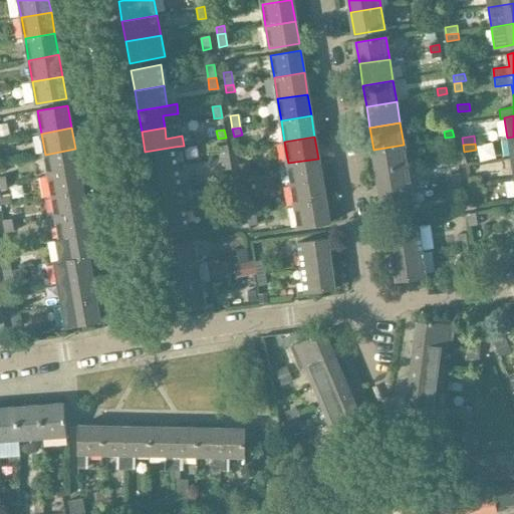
[(404,145),(373,150),(376,171),(407,166),(404,145)]
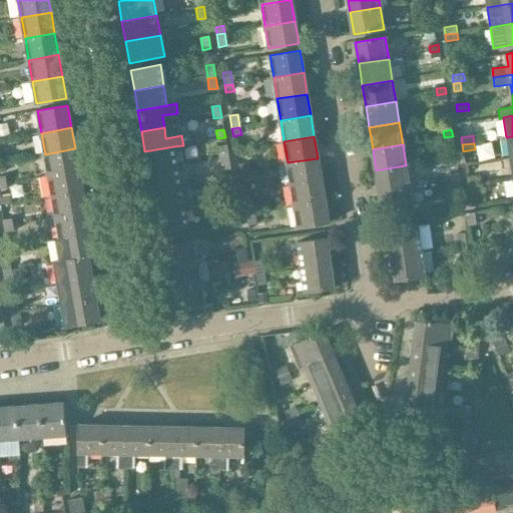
[(218,147),(220,158),(228,157),(226,145),(218,147)]
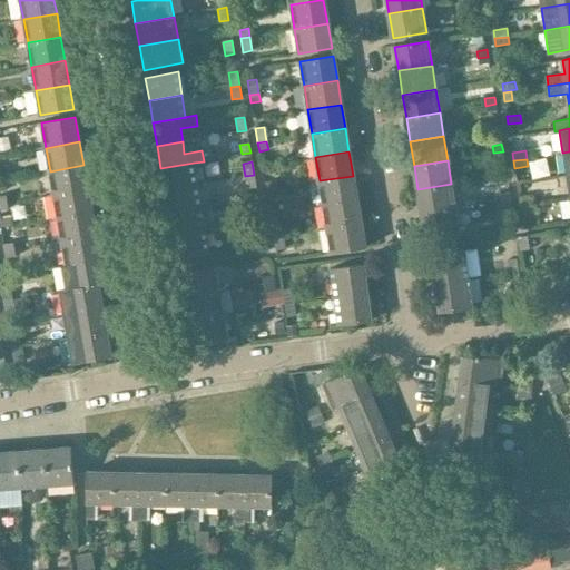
[(194,163),(160,168),(165,190),(197,185),(194,163)]
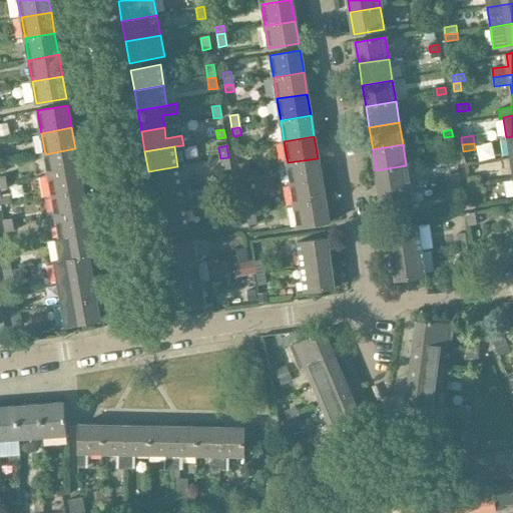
[(75,148),(45,154),(48,175),(78,170),(75,148)]
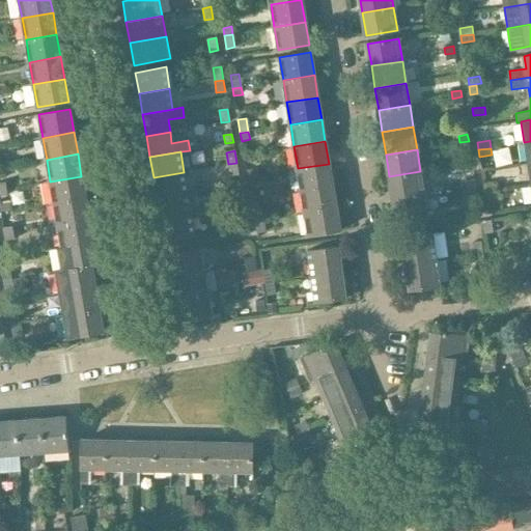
[(236,163),(228,164),(230,176),(239,175),(236,163)]
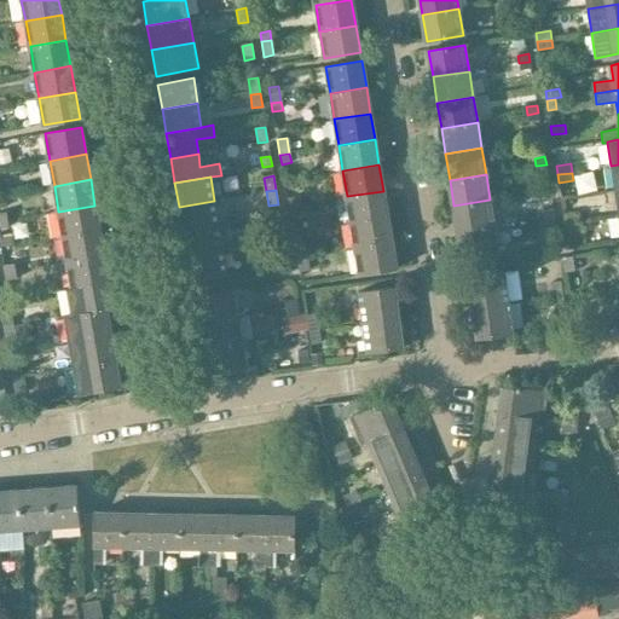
[(383,191),(347,196),(351,223),(387,217),(383,191)]
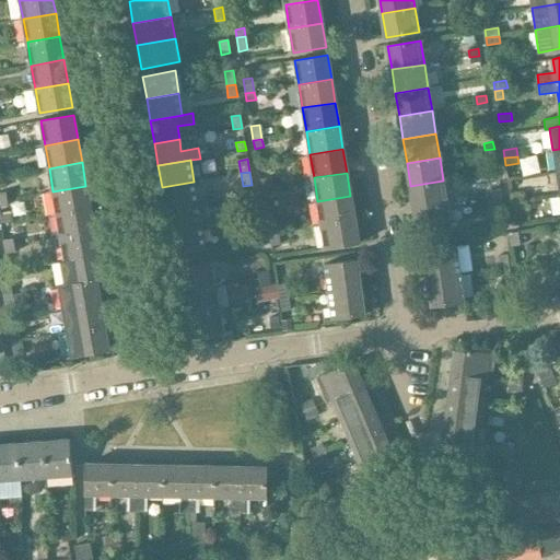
[(443,181),(410,186),(415,209),(447,203),(443,181)]
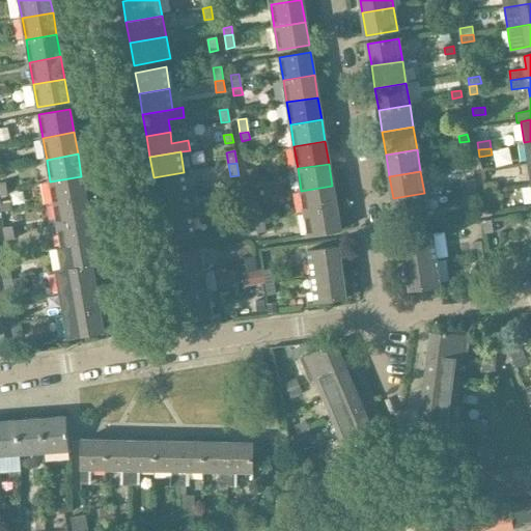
[(184,172),(154,177),(157,198),(188,193),(184,172)]
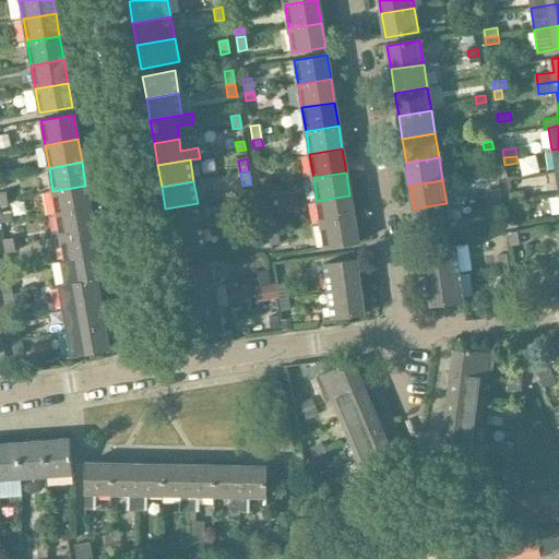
[(85,186),(52,191),(57,214),(90,209),(85,186)]
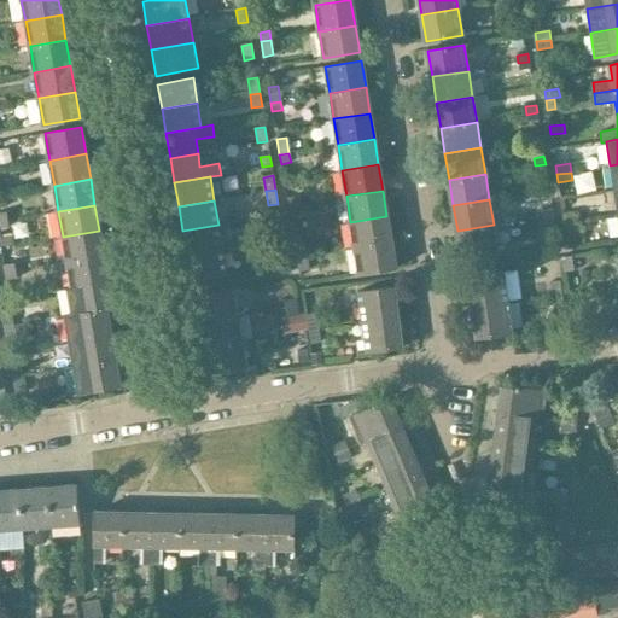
[(563,214),(564,223),(578,221),(577,211),(563,214)]
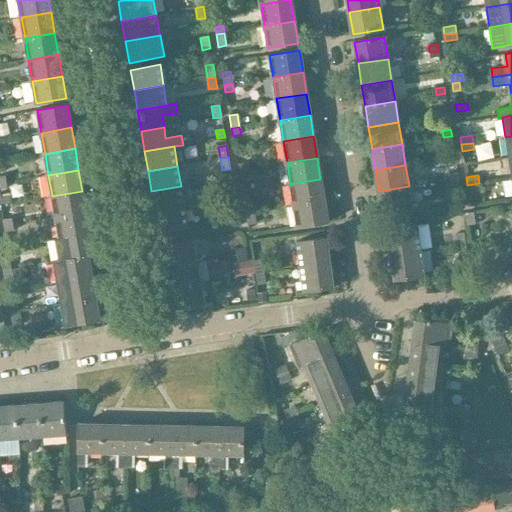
[(320,179),(290,184),(294,205),(324,200),(320,179)]
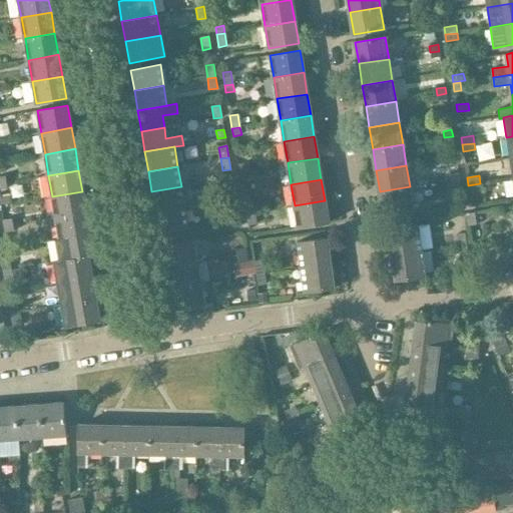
[(480,183),(468,185),(469,192),(481,190),(480,183)]
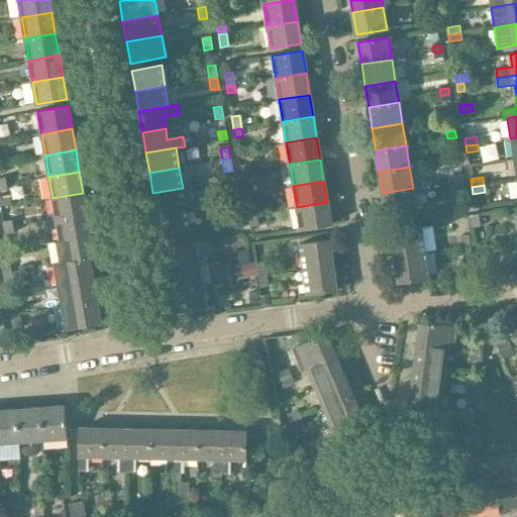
[(227,188),(229,201),(237,200),(235,187),(227,188)]
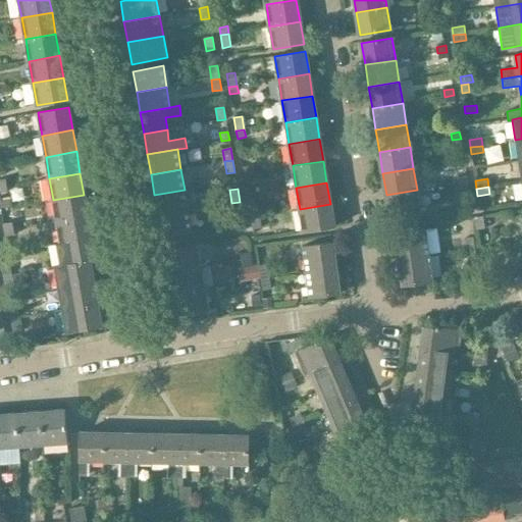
[(185,190),(154,195),(158,215),(188,210),(185,190)]
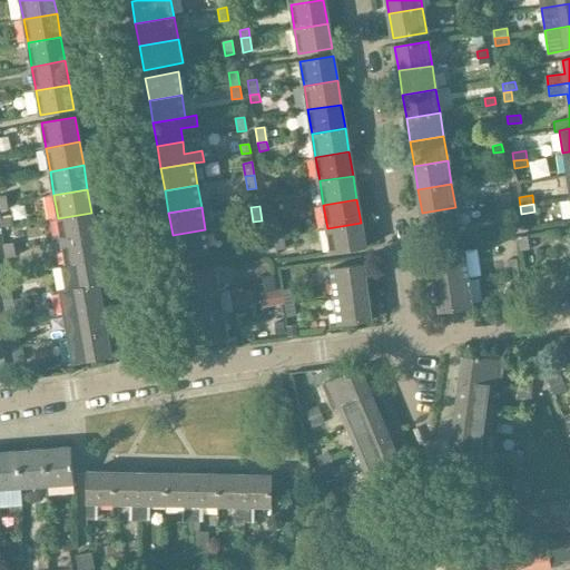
[(455,207),(422,213),(425,238),(459,233),(455,207)]
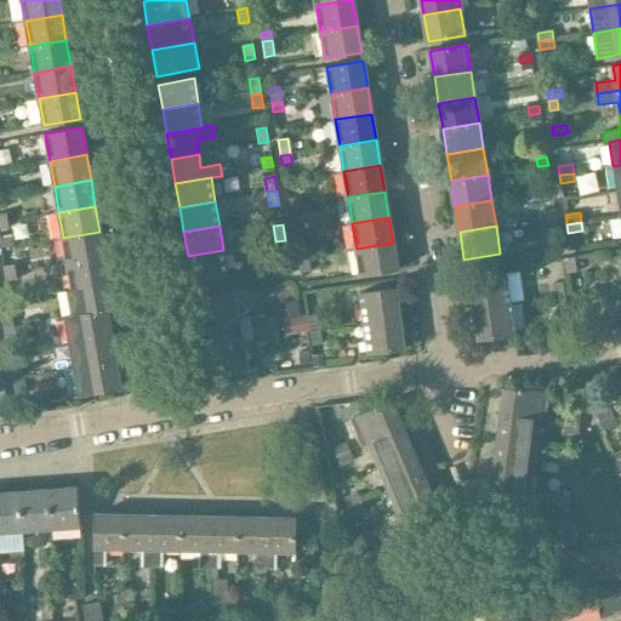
[(100,232),(63,238),(68,263),(104,257),(100,232)]
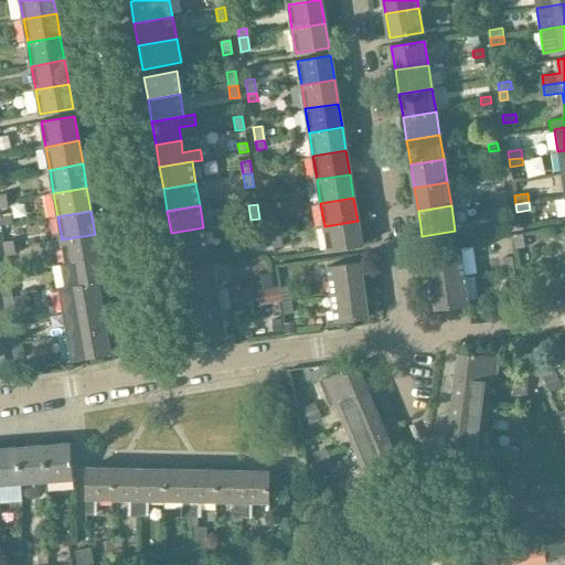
[(1,215),(2,226),(12,225),(10,214),(1,215)]
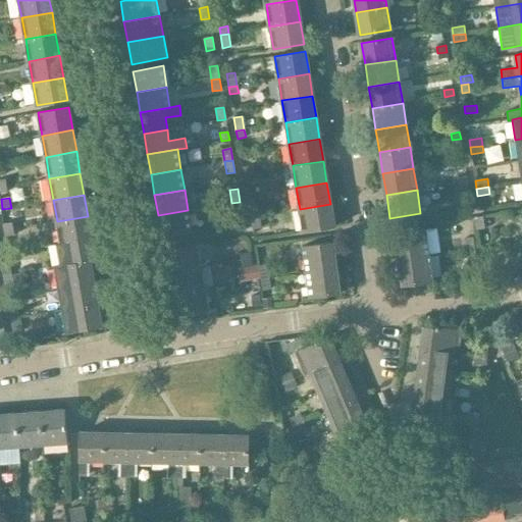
[(240,202),(231,203),(233,214),(242,213),(240,202)]
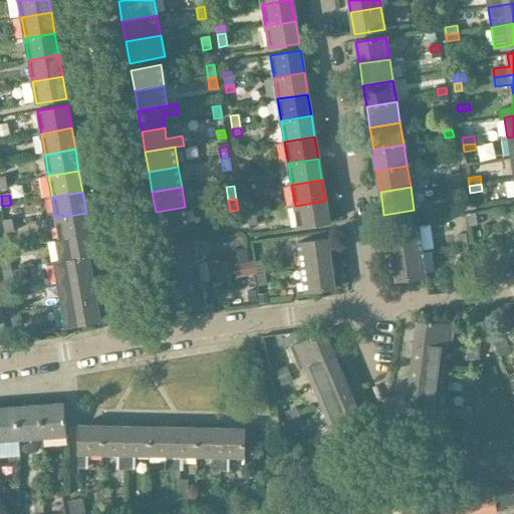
[(253,201),(245,202),(246,214),(255,213),(253,201)]
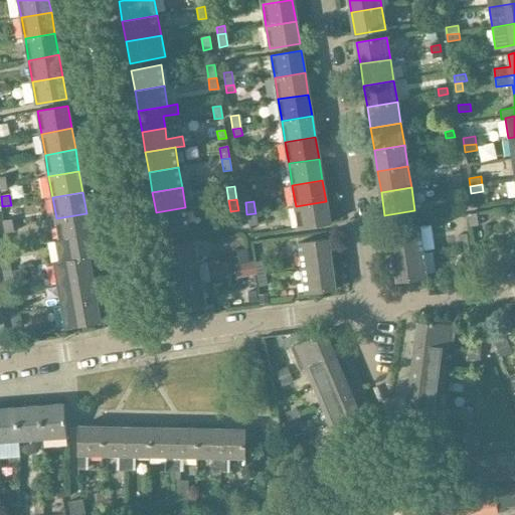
[(326,201),(296,206),(299,228),(329,223),(326,201)]
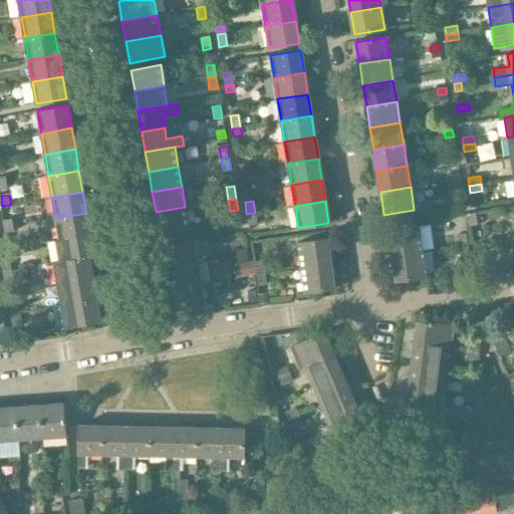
[(11,205),(2,206),(4,215),(12,214),(11,205)]
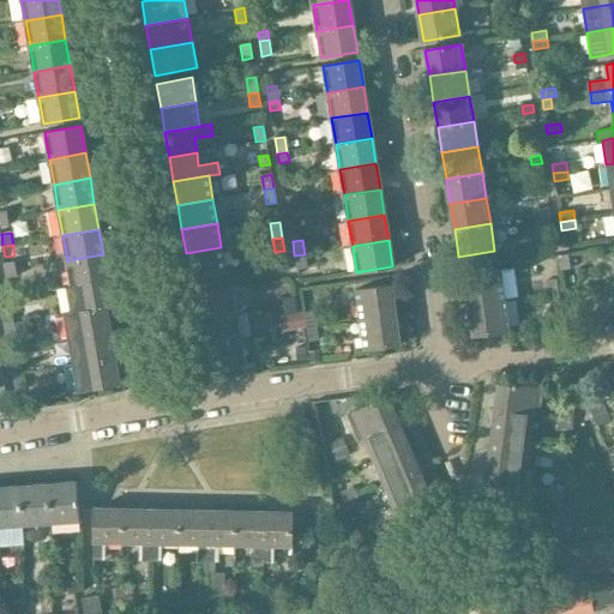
[(221,247),(186,253),(190,278),(218,274),(226,271),(221,247)]
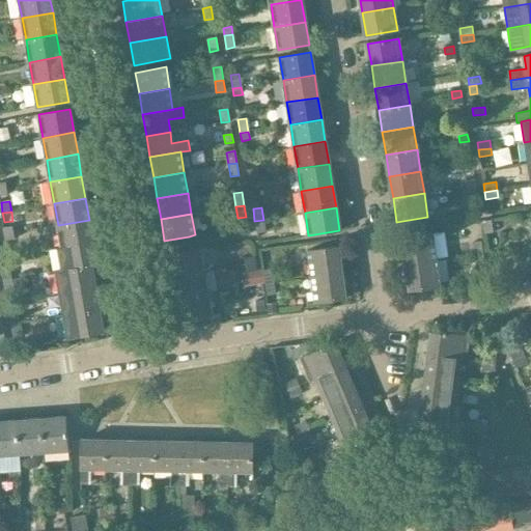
[(89,220),(58,225),(62,248),(93,242),(89,220)]
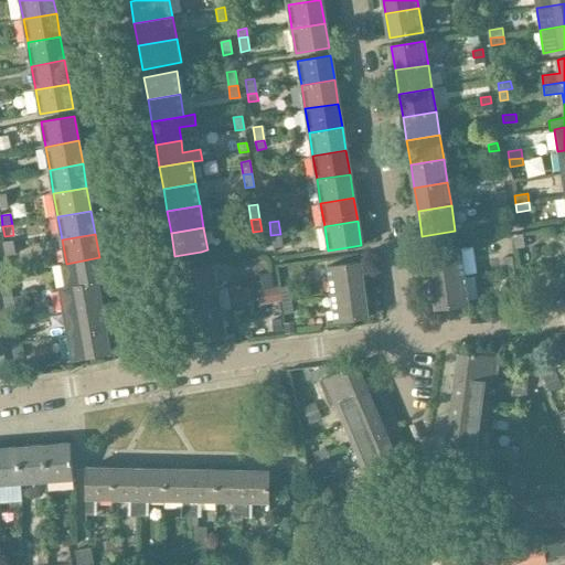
[(280,234),(270,235),(273,248),(283,247),(280,234)]
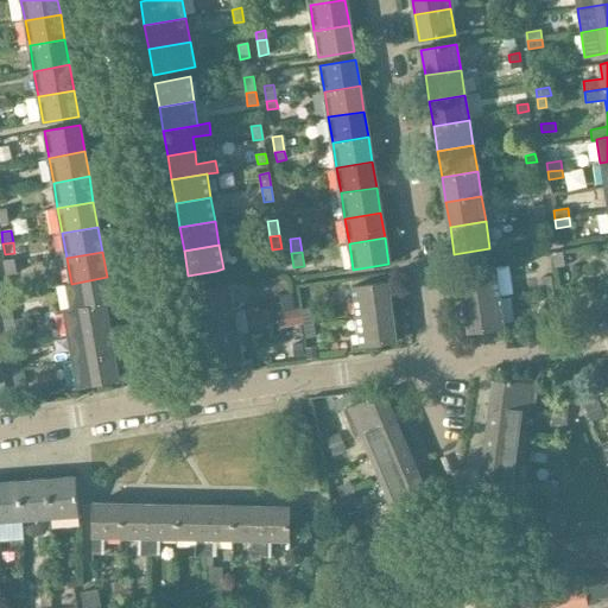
[(563,252),(552,253),(555,267),(564,266),(563,252)]
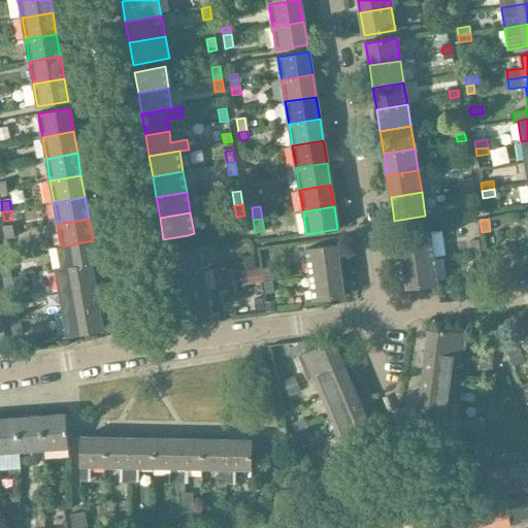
[(3,227),(4,234),(13,232),(12,225),(3,227)]
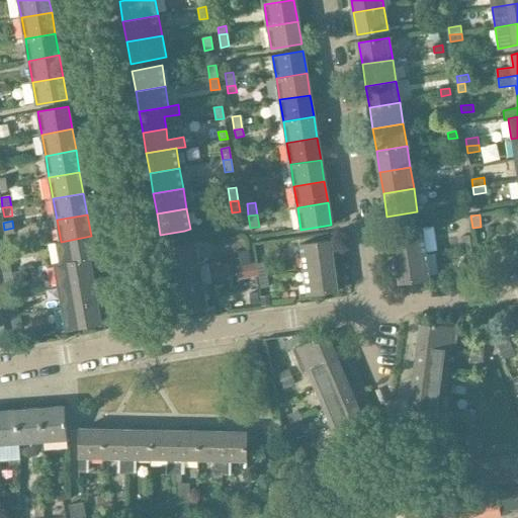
[(394,232),(397,257),(426,253),(423,228),(394,232)]
